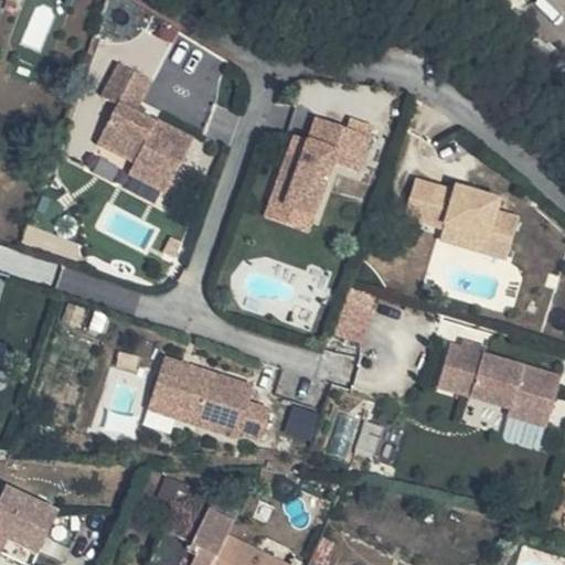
[(121,65),(105,96),(119,106),(98,142),(134,163),(128,173),(164,194),(193,145),(157,124),(156,126),(152,131),(144,127),(147,120),(135,114),(152,83),(121,65)]
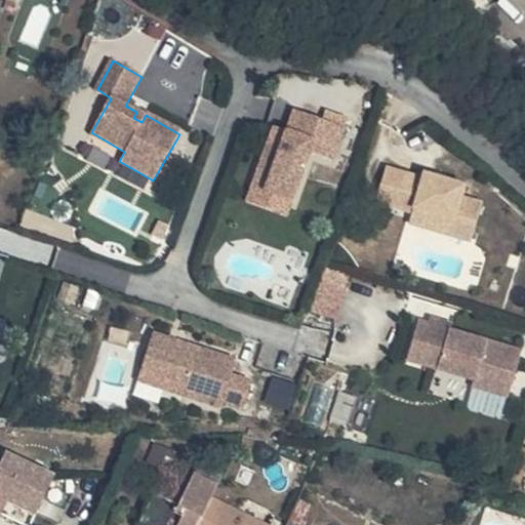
[(272,124),(244,203),(288,219),(312,153),(336,161),(349,128),(337,124),(339,117),(325,112),(322,119),(292,109),(285,128),(272,124)]
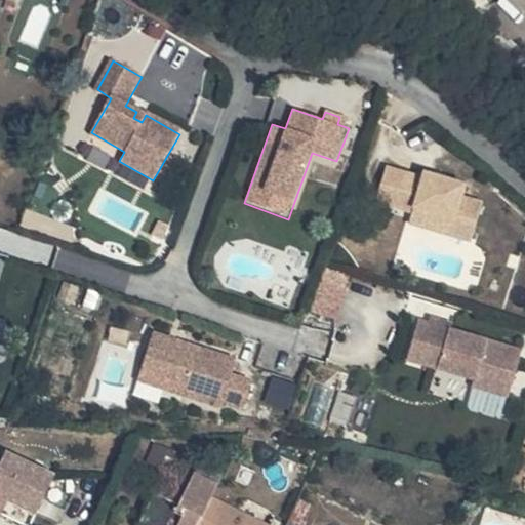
[(145,117),(136,112),(133,118),(142,122),(145,117)]
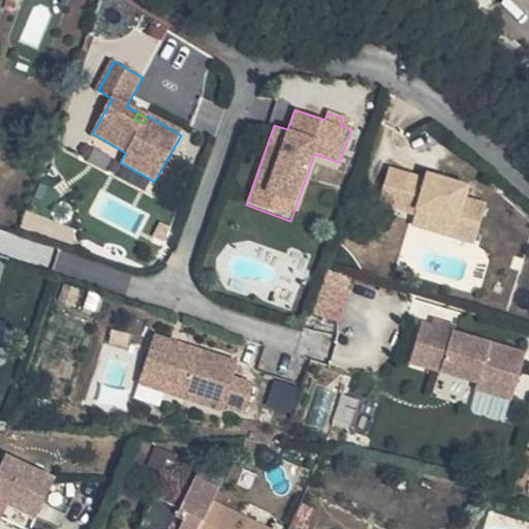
[(391,167),(379,205),(412,215),(409,225),(474,245),(487,204),(466,196),(469,184),(427,172),(425,178),(391,167)]
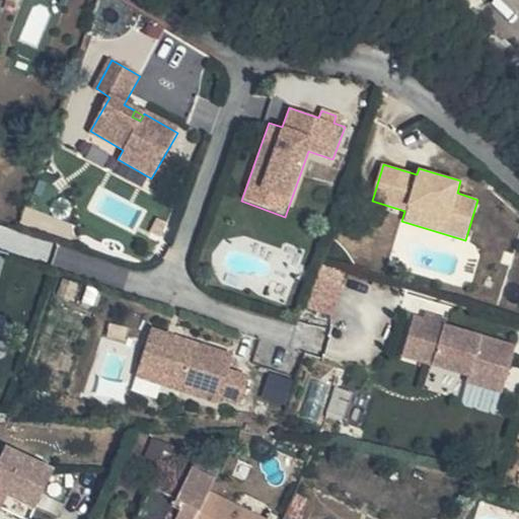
[(321,265),(308,307),(331,314),(346,273),(321,265)]
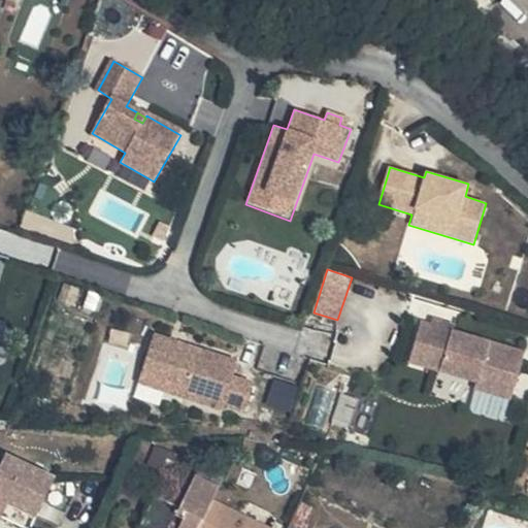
[(430,324),(422,322),(410,363),(476,382),(474,390),(510,400),(525,350),(443,327),(446,322),(432,318),(430,324)]
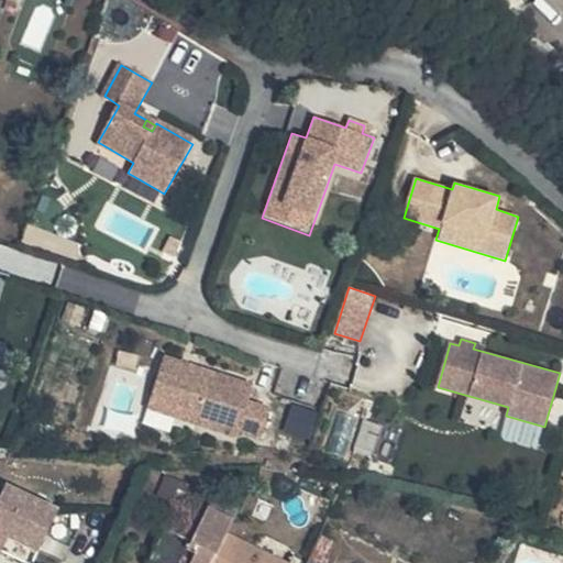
[(256,387),(167,356),(152,395),(200,411),(197,423),(238,438),(241,431),(262,439),(272,411),(251,403),(256,387)]
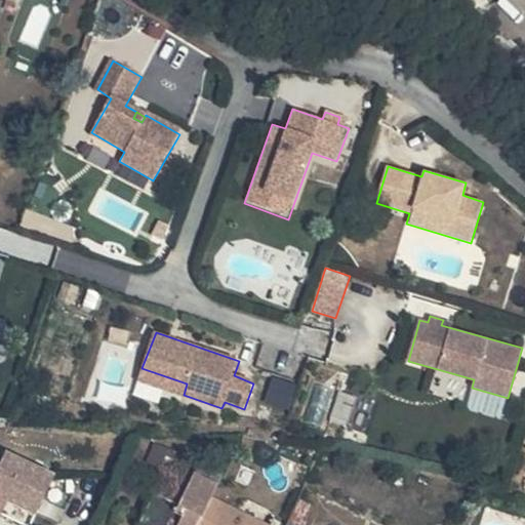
[(0,492),(41,511),(56,472),(8,451),(2,460),(0,459),(0,492)]
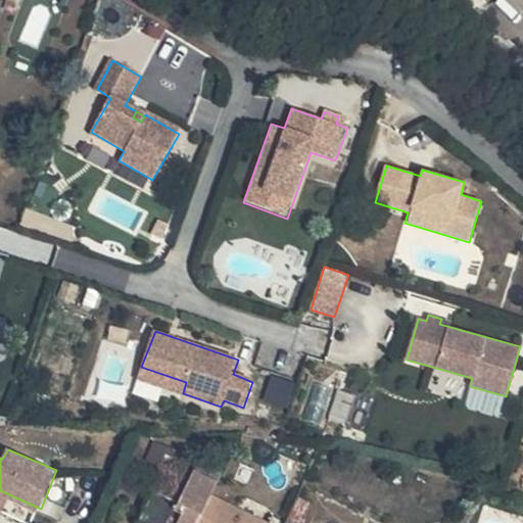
[(13,496),(0,490),(0,504),(8,508),(13,496)]
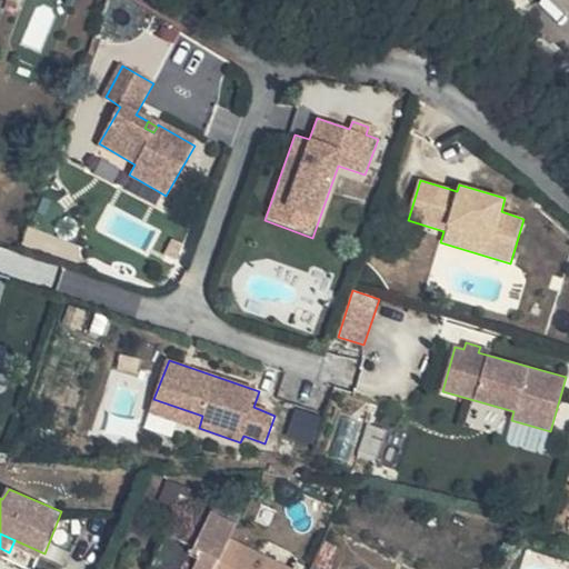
[(191,568),(196,557),(171,549),(163,568),(191,568)]
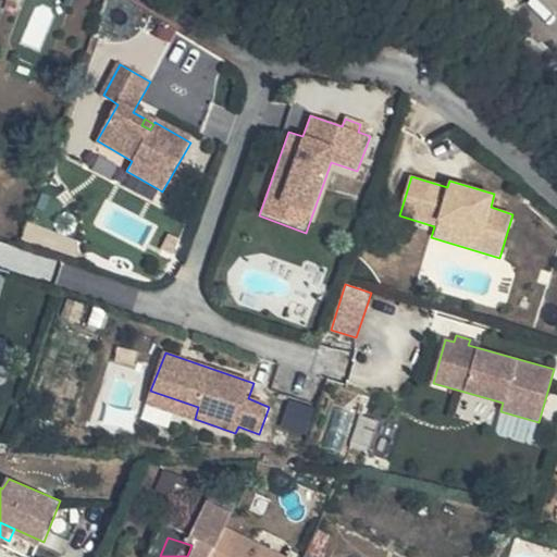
[(213,556),(199,547),(192,556),(213,556)]
